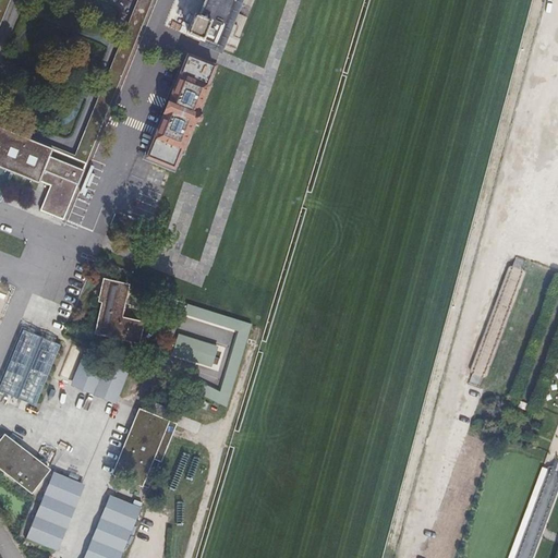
[(40,210),(63,220),(152,0),(138,0),(75,159),(0,129),(0,15),(5,0),(0,0),(0,167),(39,183),(40,181),(50,185),(40,210)]
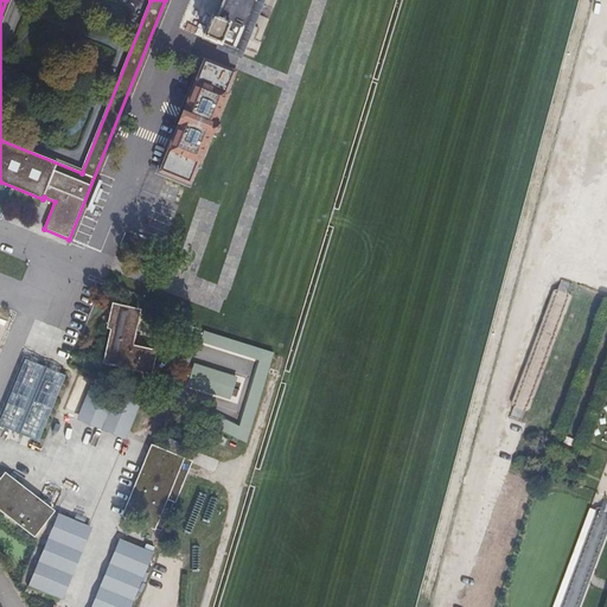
[(204,38),(242,52),(263,0),(228,0),(221,21),(212,18),(204,38)]
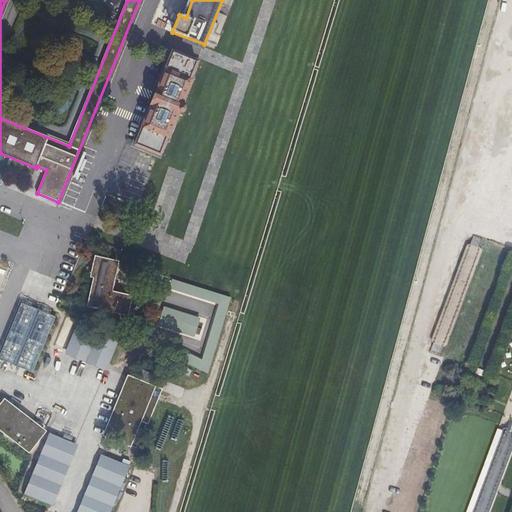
[(136,146),(160,155),(166,138),(168,139),(198,63),(173,52),(136,146)]
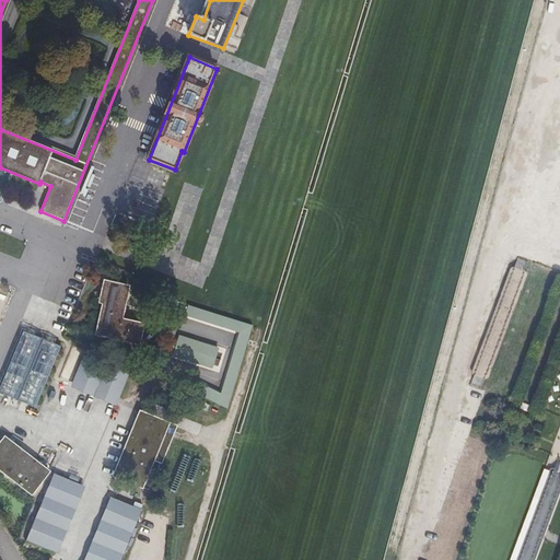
[(113,171),(123,174),(130,155),(120,151),(113,171)]
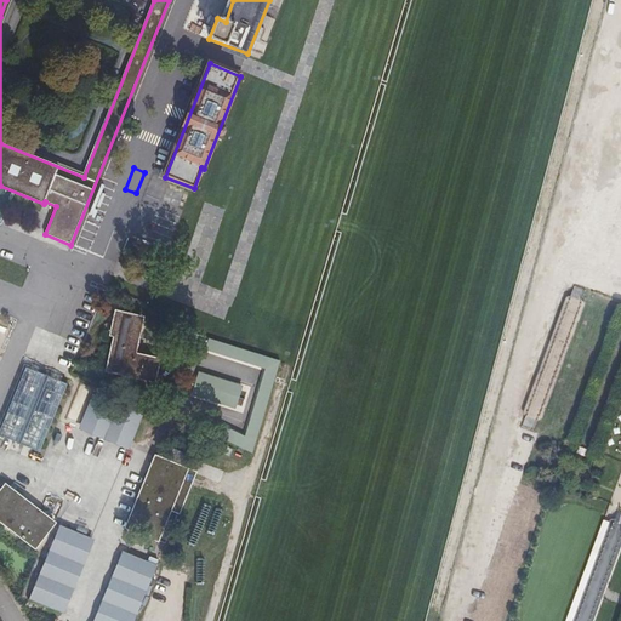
[(520,425),(530,428),(582,290),(571,286),(520,425)]
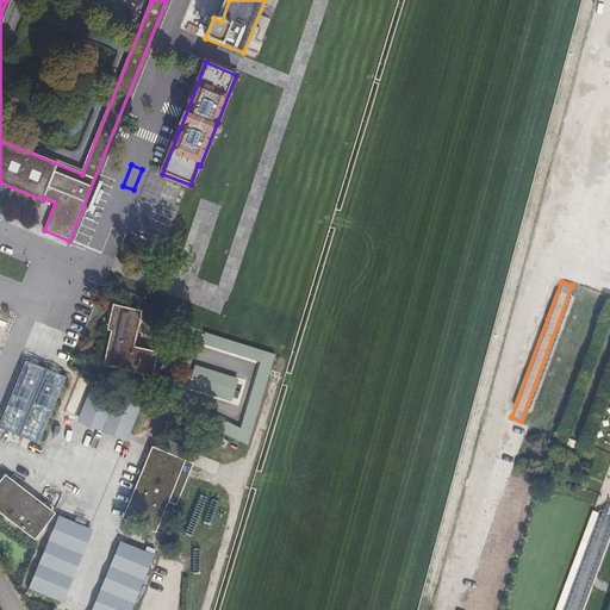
[(105,362),(150,373),(155,353),(131,347),(139,311),(113,305),(109,328),(112,329),(105,362)]
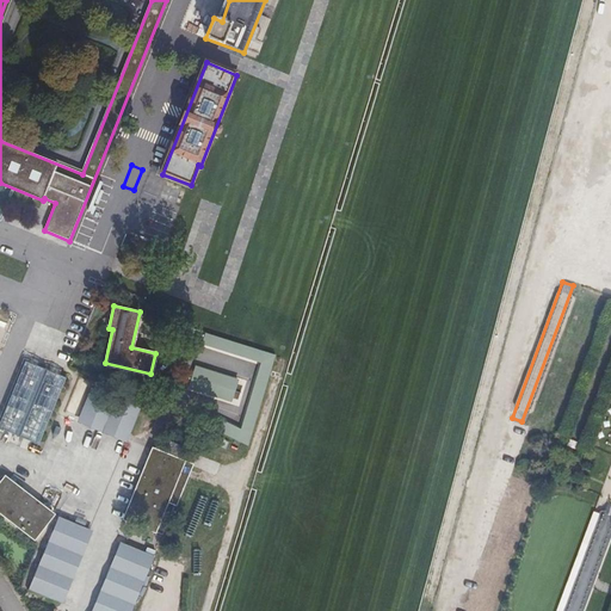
[(251,444),(275,353),(203,334),(187,390),(247,406),(241,426),(215,419),(211,433),(251,444)]
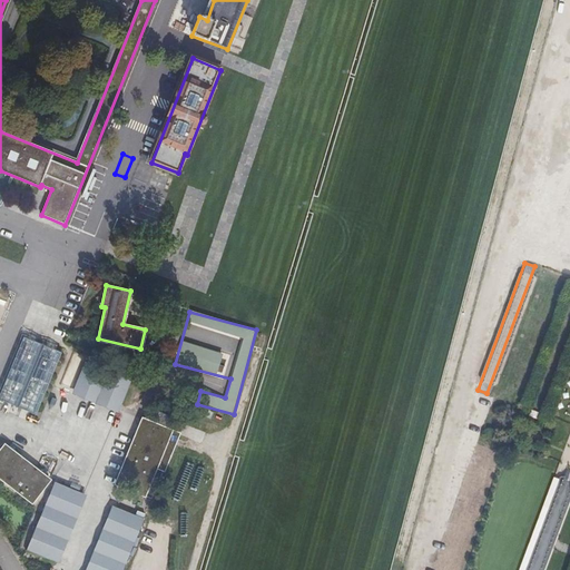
[(0,400),(36,415),(61,352),(23,336),(0,393),(0,400)]
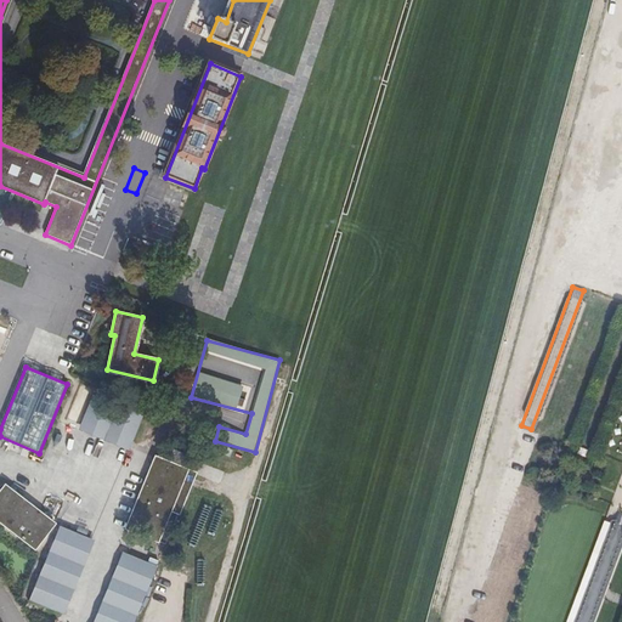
[(80,427),(130,447),(142,416),(94,396),(80,427)]
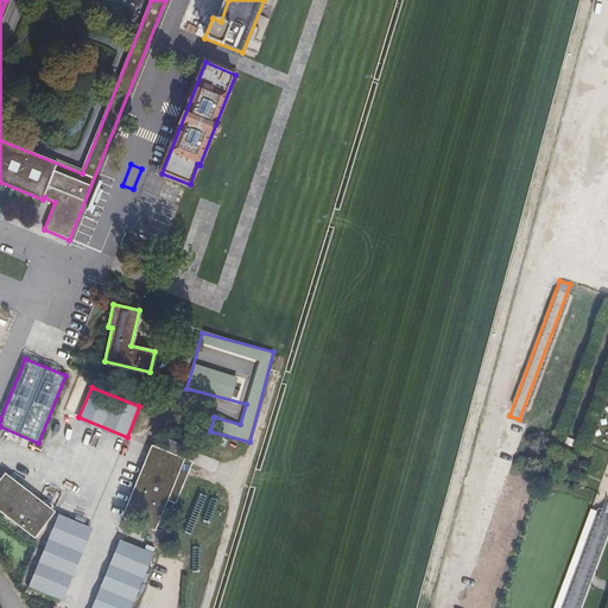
[(162,437),(157,449),(187,462),(191,450),(162,437)]
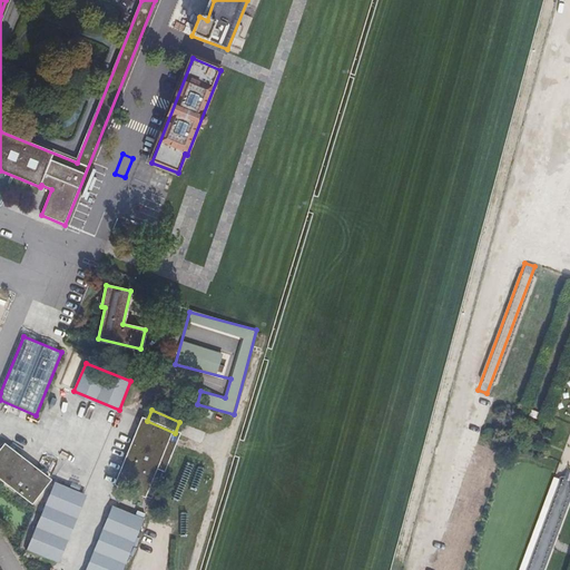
[(147,421),(143,420),(116,484),(151,499),(178,434),(175,433),(147,421)]
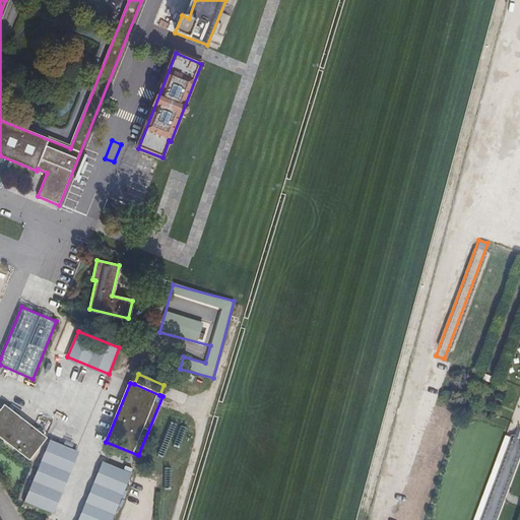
[(0,411),(0,435),(29,458),(45,438),(4,406),(0,411)]
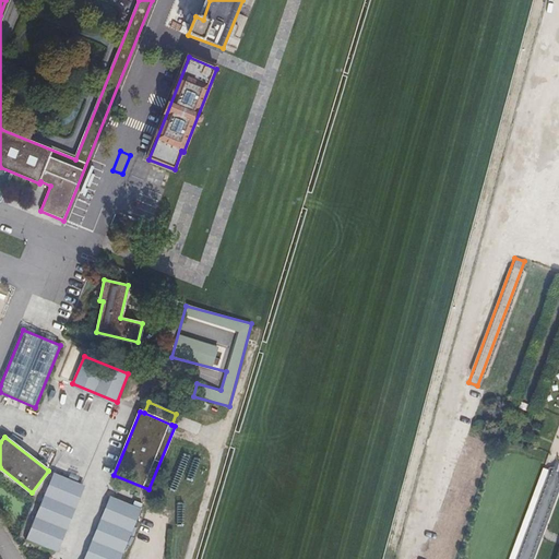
[(518,558),(527,558),(558,476),(558,460),(555,459),(518,558)]
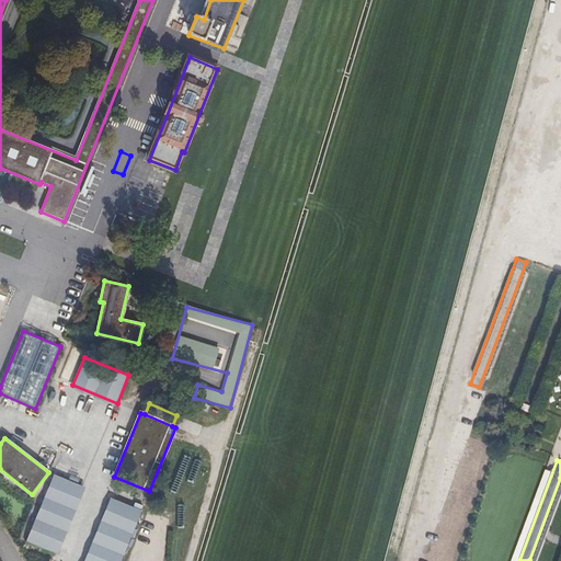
[(81,487),(54,476),(26,541),(54,552),(81,487)]
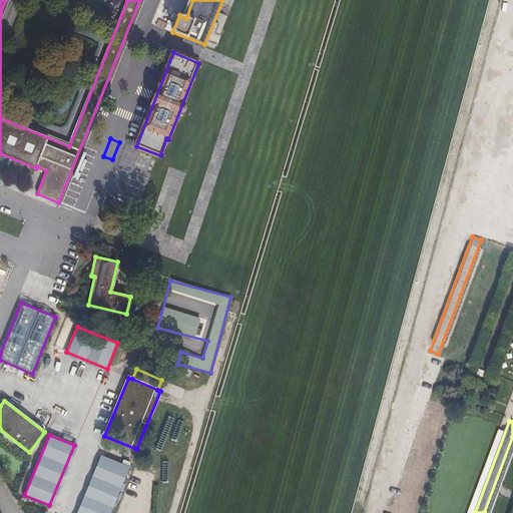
[(110,512),(129,468),(103,457),(80,512),(110,512)]
